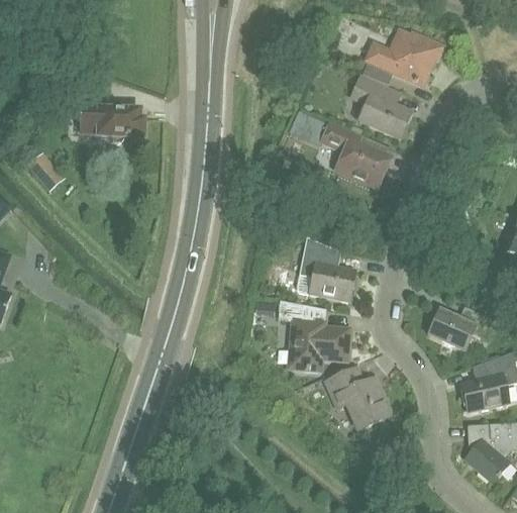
[(368,62),(362,74),(388,85),(393,73),(422,85),(433,60),(430,59),(437,43),(411,31),(410,35),(399,30),(387,57),(371,49),(366,61),(368,62)]
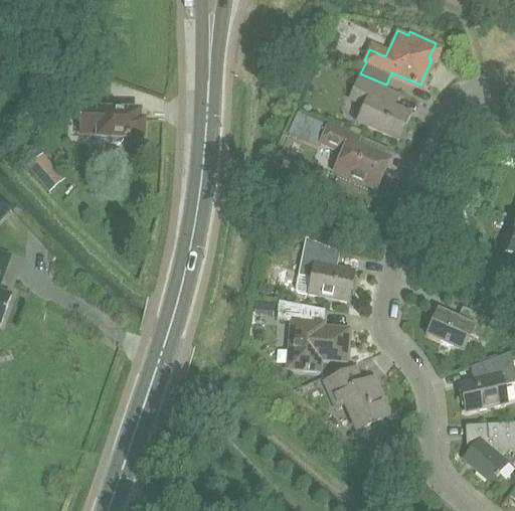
[(357,120),(397,138),(408,113),(383,102),(388,90),(358,76),(350,97),(365,103),(357,120)]
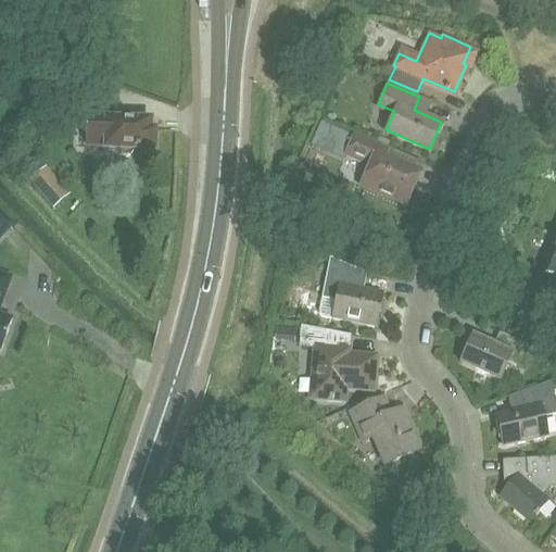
[(104,147),(154,149),(154,128),(150,128),(150,118),(125,117),(125,112),(105,112),(105,118),(86,117),(85,145),(104,145),(104,147)]
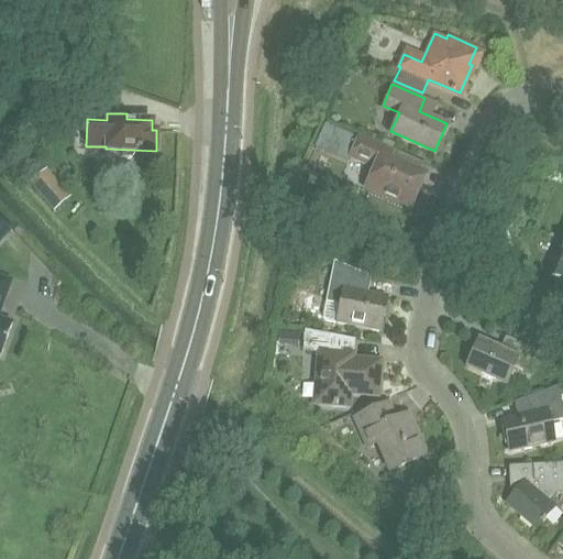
[(327,118),(319,134),(352,150),(360,132),(327,118)]
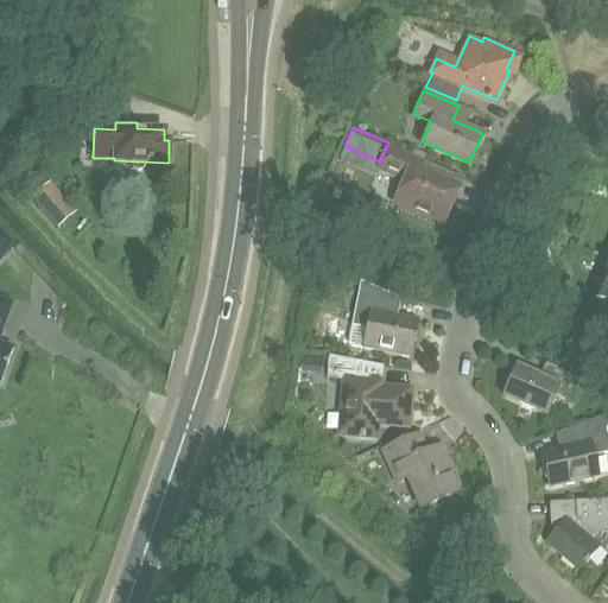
[(424,158),(388,143),(380,162),(406,172),(394,200),(443,221),(457,189),(418,172),(424,158)]
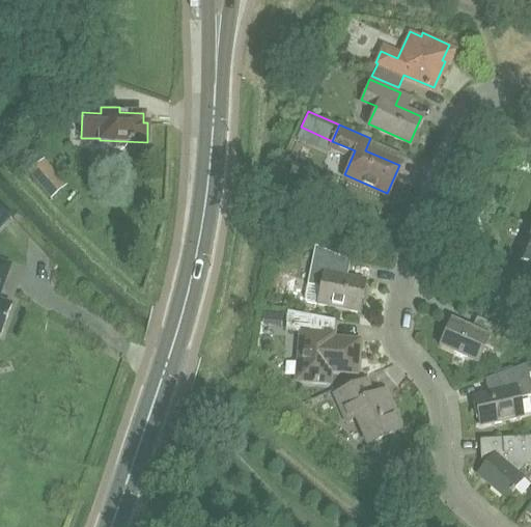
[(64,185),(42,158),(29,169),(52,196),(64,185)]
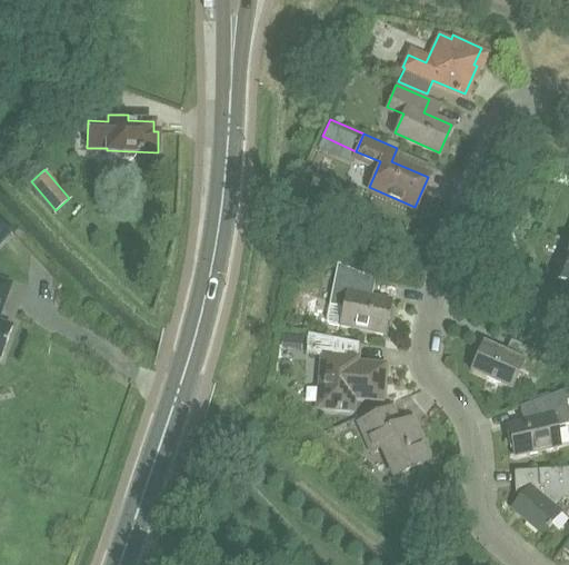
[(0,239),(11,228),(0,216),(0,239)]
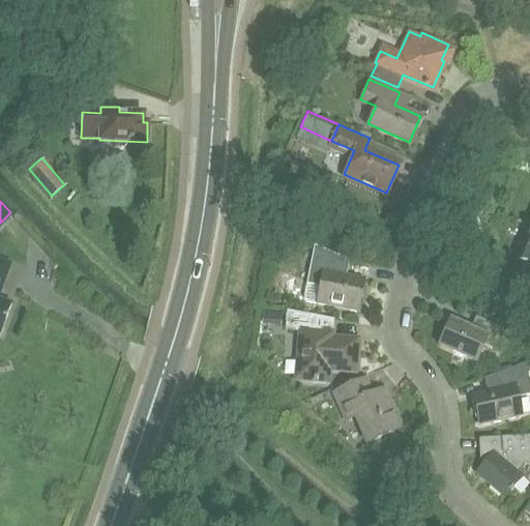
[(529,230),(518,258),(529,263),(529,230)]
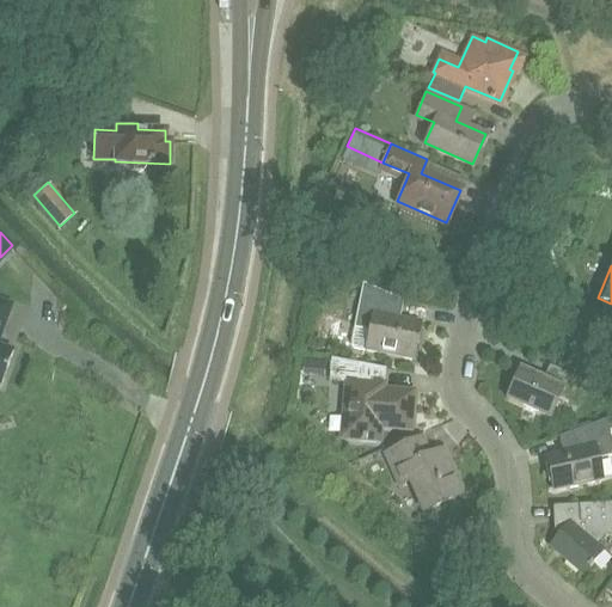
[(412,356),(416,341),(421,319),(390,313),(393,294),(362,280),(354,325),(355,325),(352,341),(354,345),(412,356)]
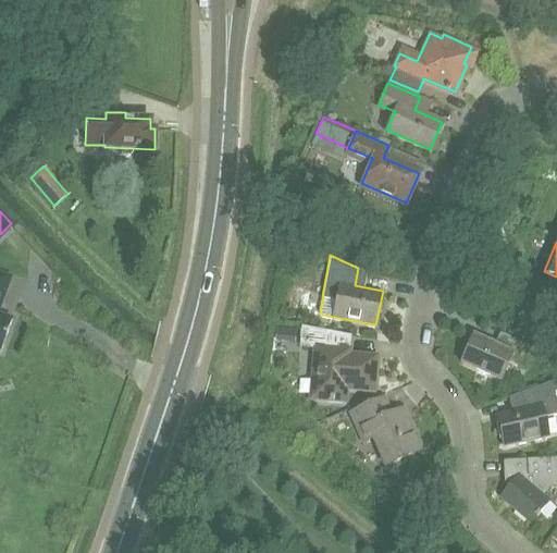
[(0,347),(1,348),(12,318),(0,314),(0,300),(9,275),(0,272),(0,347)]
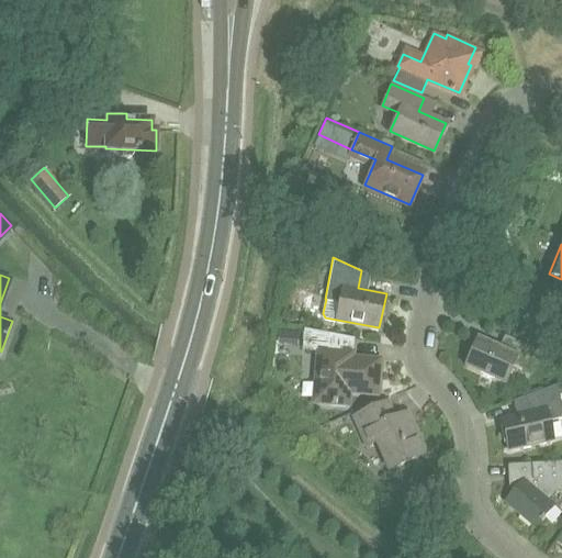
[(304,326),(302,346),(317,347),(313,400),(348,403),(349,390),(377,392),(380,357),(352,355),(353,336),(304,326)]
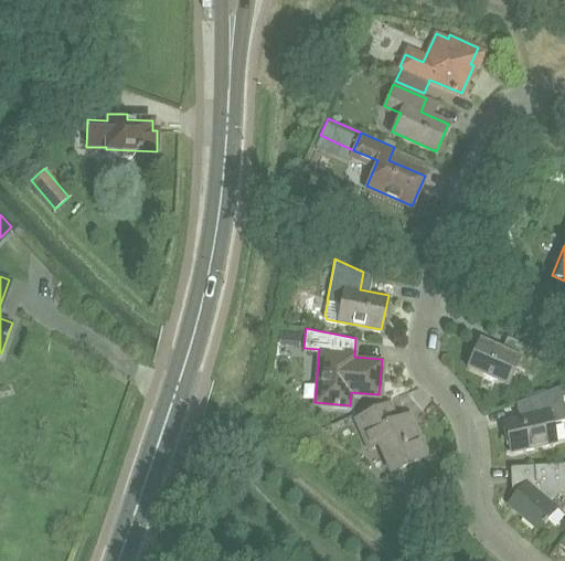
[(479,338),(467,366),(508,383),(515,364),(530,371),(540,349),(511,337),(505,350),(479,338)]
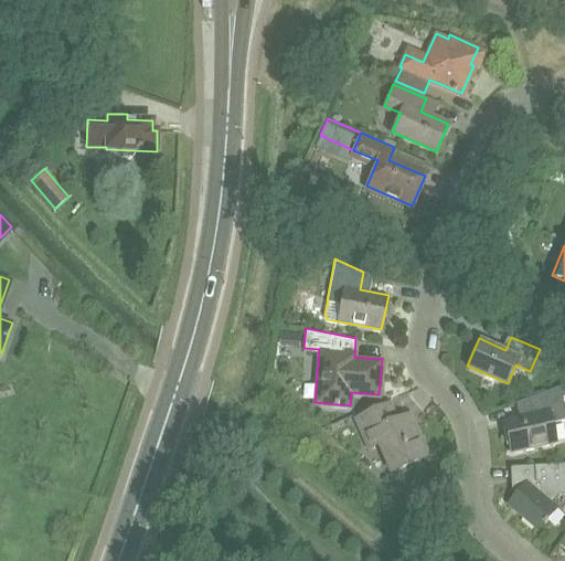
[(535,412),(504,419),(511,451),(555,442),(550,421),(564,416),(564,409),(562,395),(560,384),(531,394),(535,412)]
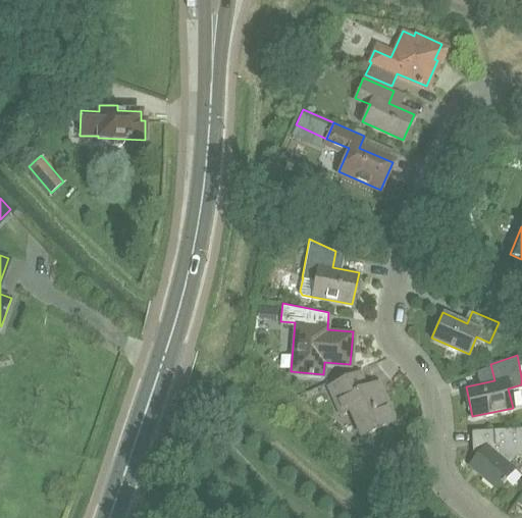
[(359,372),(329,385),(341,411),(349,407),(361,433),(395,418),(378,381),(366,386),(359,372)]
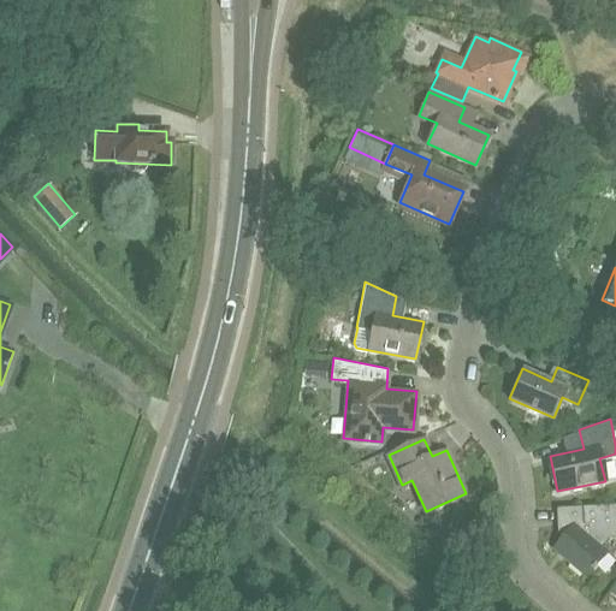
[(562,537),(554,546),(586,575),(603,556),(602,546),(599,545),(608,535),(615,534),(615,502),(556,505),(558,533),(562,537)]
